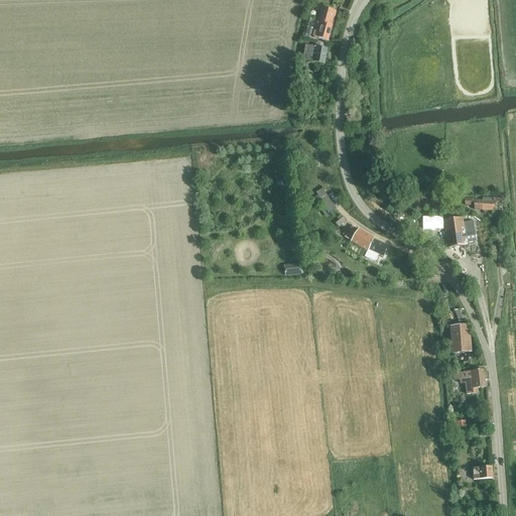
[(332,26),(336,12),(321,8),(314,30),(312,36),(328,40),(332,26)]
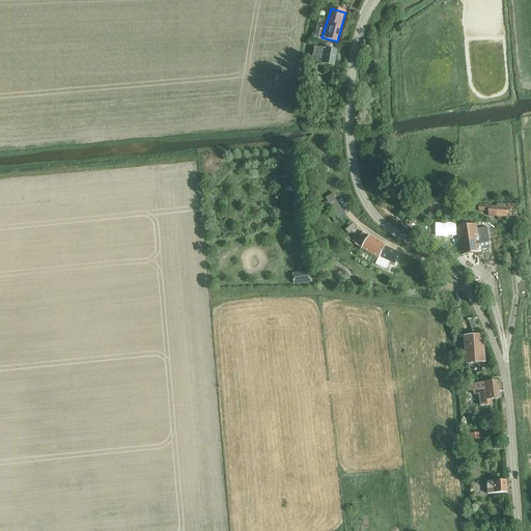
[(336,52),(337,47),(325,44),(324,49),(313,48),(311,63),(334,67),(336,52)]
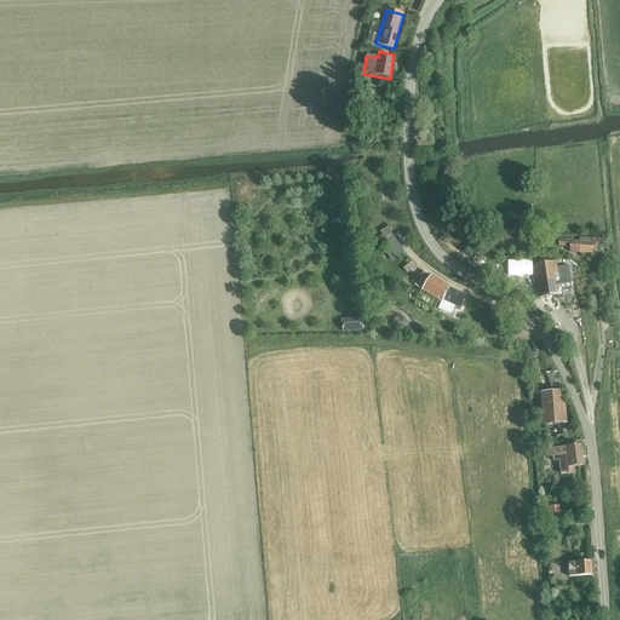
[(359,103),(357,115),(369,116),(372,104),(359,103)]
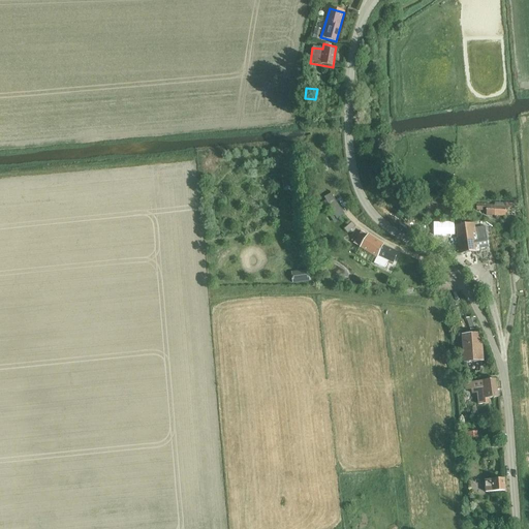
[(323,197),(337,219),(343,214),(331,193),(323,197)]
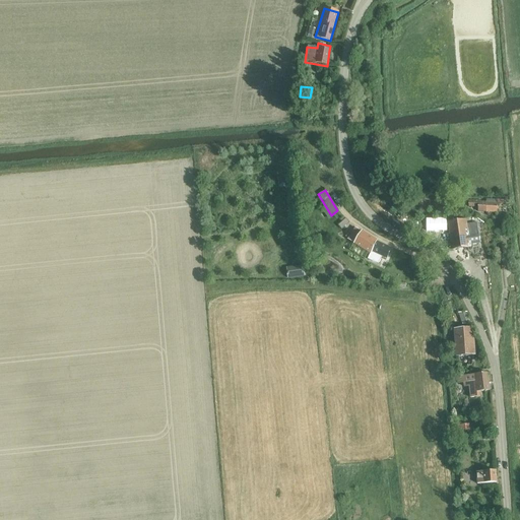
[(485,200),(485,202),(479,202),(479,200),(468,200),(468,207),(477,208),(477,212),(485,212),(485,213),(497,213),(497,200),(485,200)]
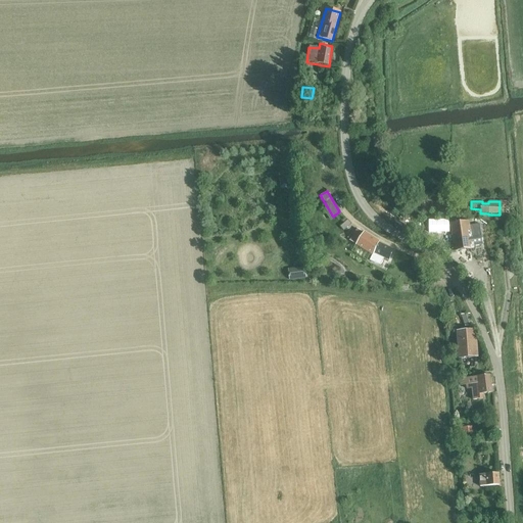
[(340,227),(343,231),(351,224),(347,220),(340,227)]
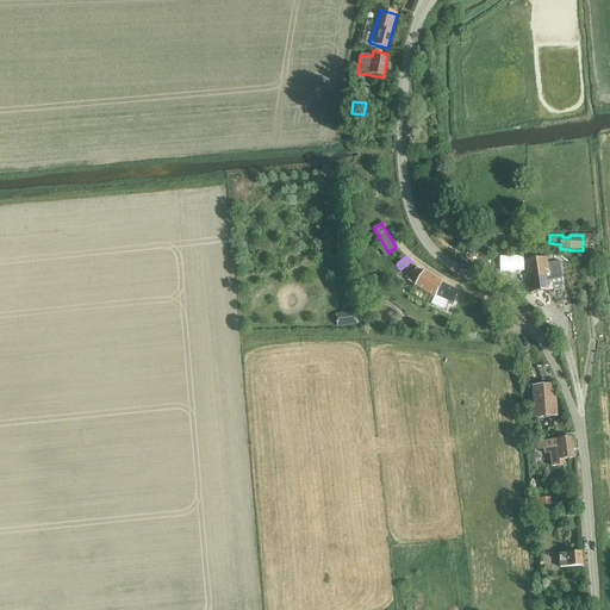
[(559,263),(547,265),(546,259),(526,262),(530,294),(552,291),(551,287),(562,286),(559,263)]
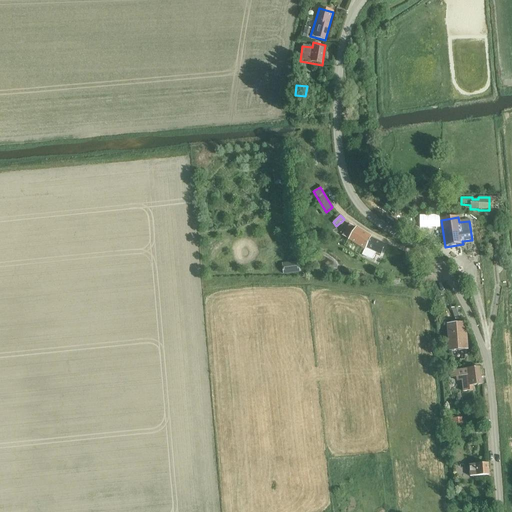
[(375,253),(379,256),(384,245),(369,238),(349,226),(343,236),(352,242),(364,250),(362,255),(371,261),(375,253)]
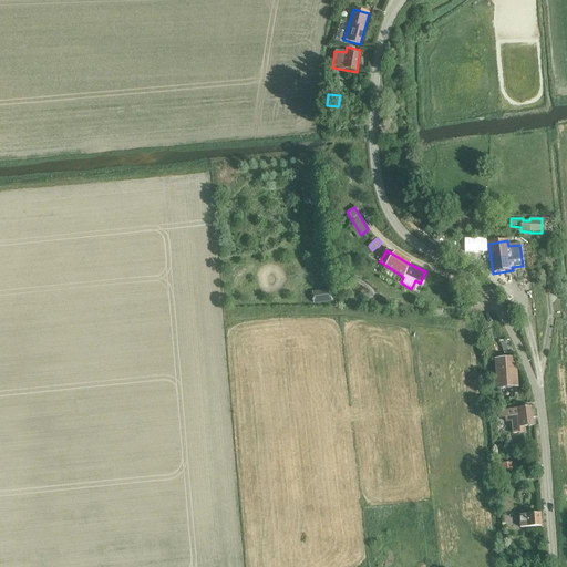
[(330,289),(312,291),(313,303),(332,301),(330,289)]
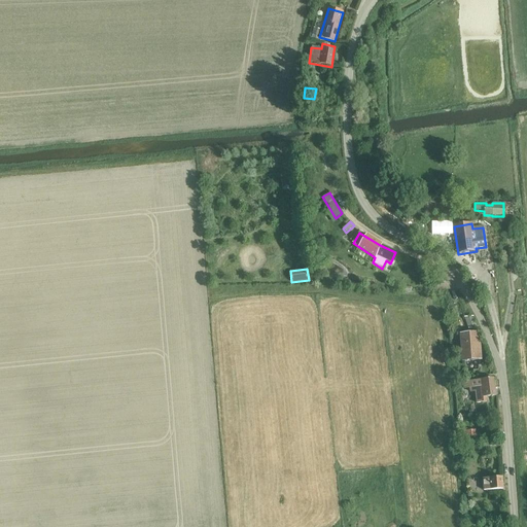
[(460,335),(462,361),(481,360),(479,332),(472,316),(463,316),(468,328),(471,328),(472,334),(460,335)]
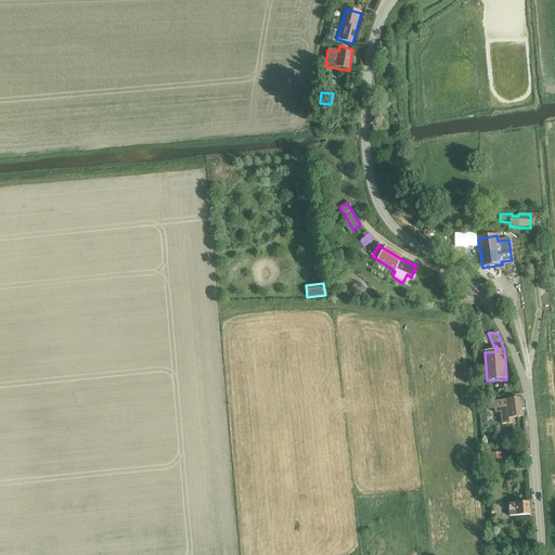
[(513,418),(521,417),(519,399),(487,403),(488,408),(493,408),(494,413),(500,412),(502,424),(513,423),(513,418)]
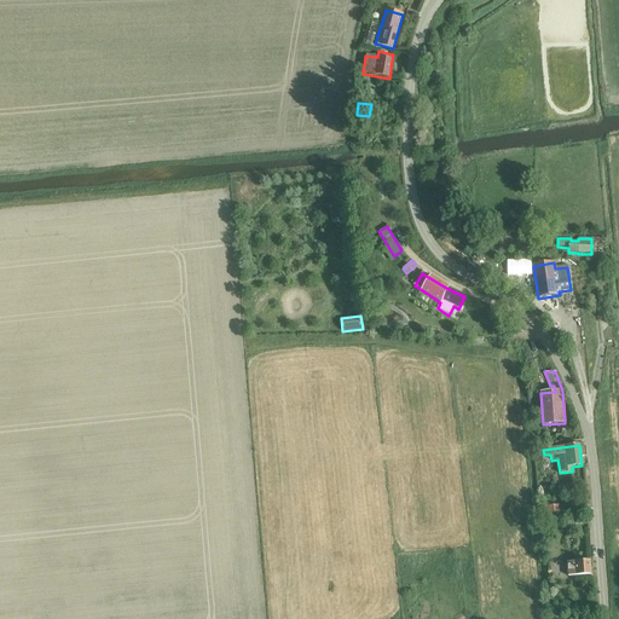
[(589,560),(566,561),(567,577),(590,576),(589,560)]
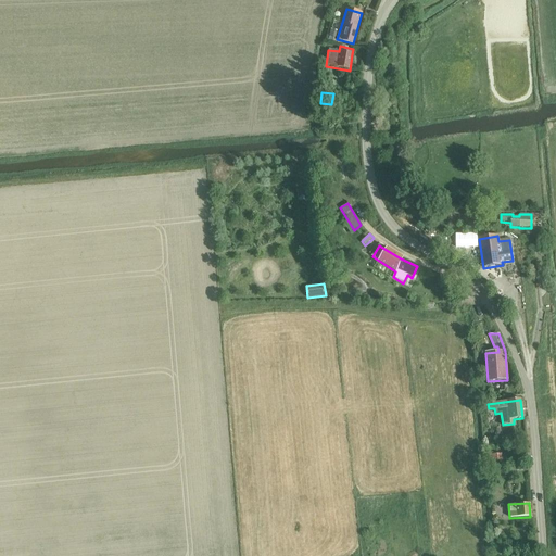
All buildings are outlined.
